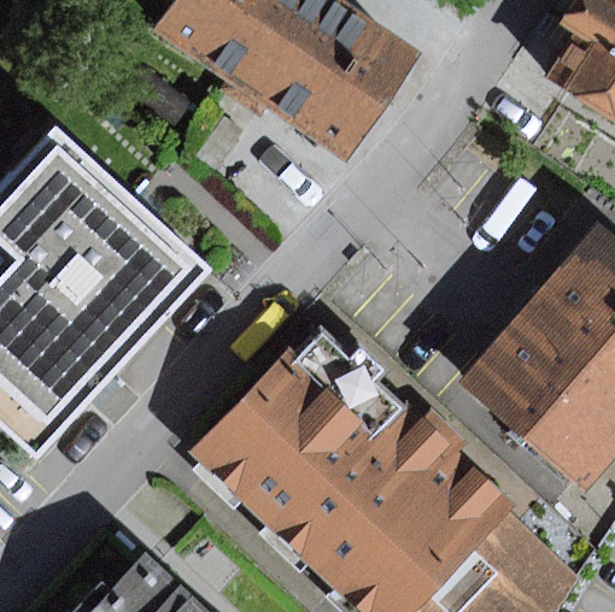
[(345,158),(419,52),(343,0),(174,0),(156,28),(345,158)]
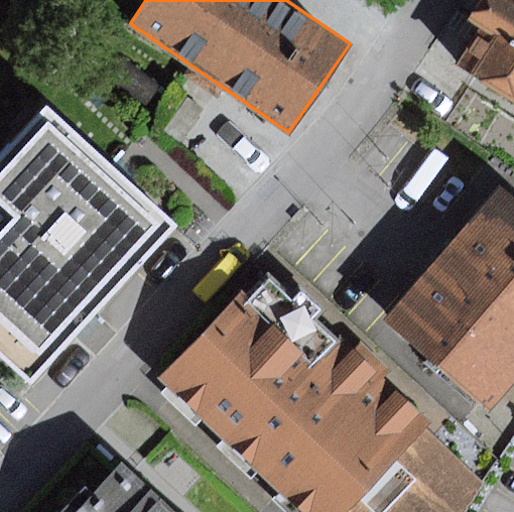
[(513,100),(513,0),(477,0),(466,17),(478,25),(455,62),(513,100)]
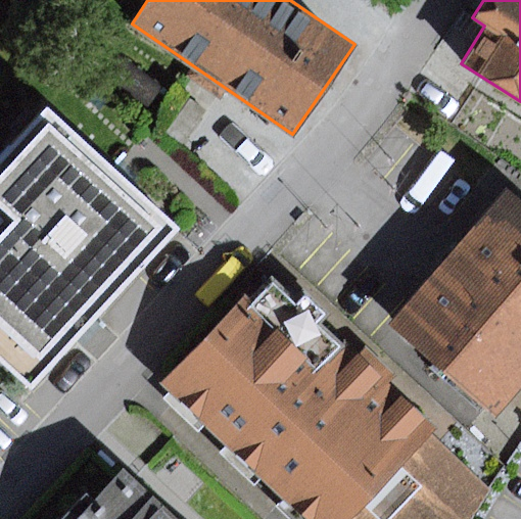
[(0,360),(31,390),(180,228),(47,106),(0,157),(0,360)]
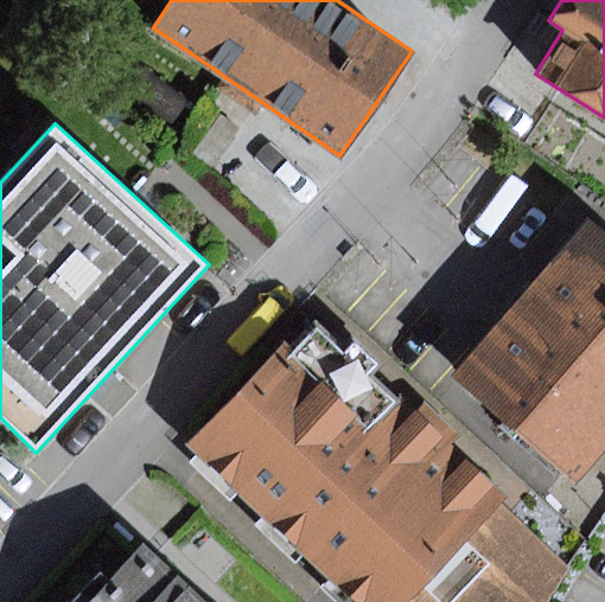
[(575,480),(604,446),(604,230),(588,216),(520,295),(452,373),(575,480)]
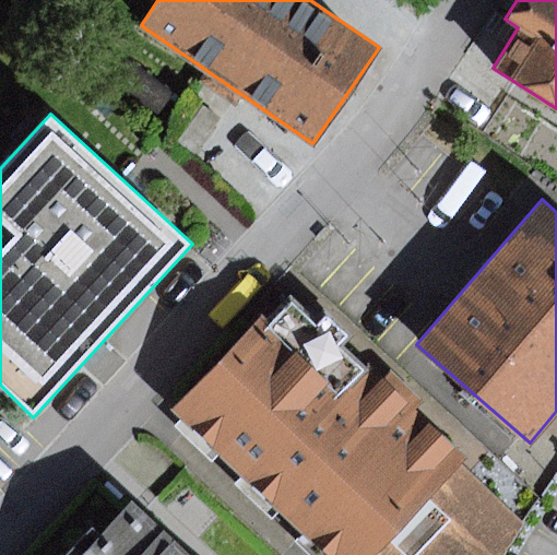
[(365,554),(459,458),(331,333),(286,291),(174,408),(326,554),(365,554)]
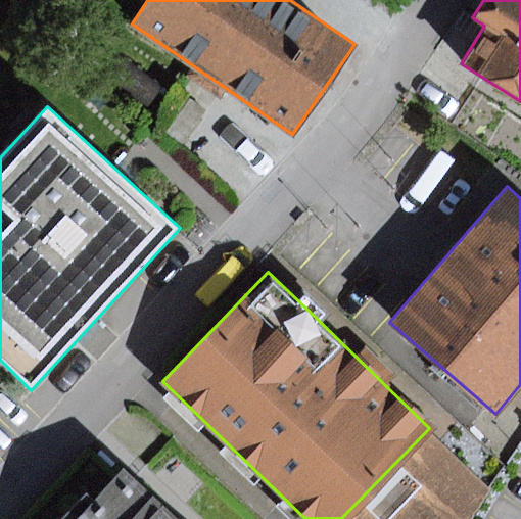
[(466,518),(487,487),(429,428),(341,518),(466,518)]
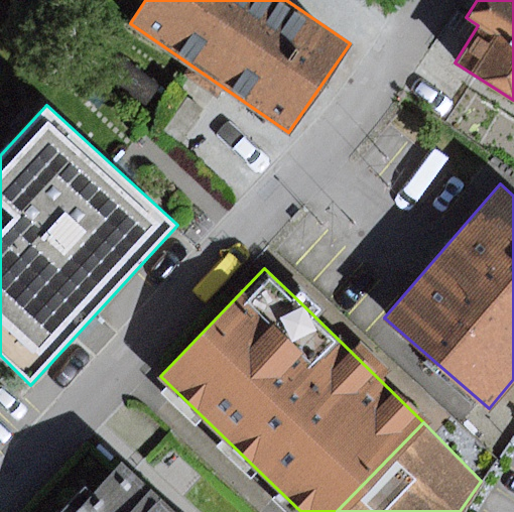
[(174,511),(173,511),(122,464),(75,511),(174,511)]
